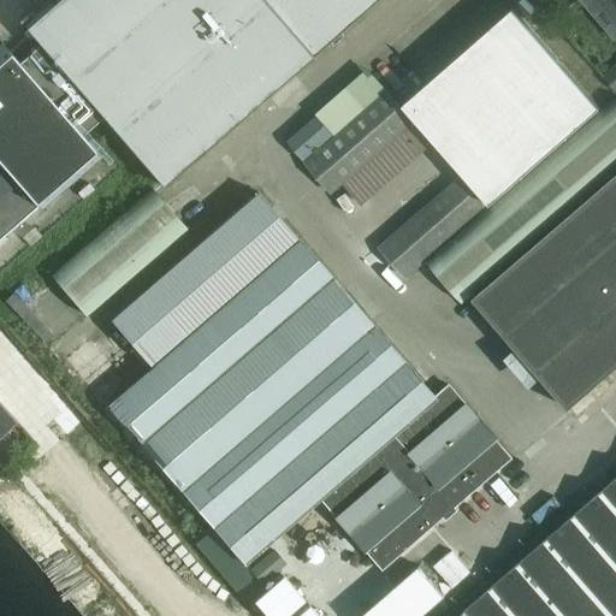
[(54,0),(24,27),(161,187),(378,0),(54,0)]
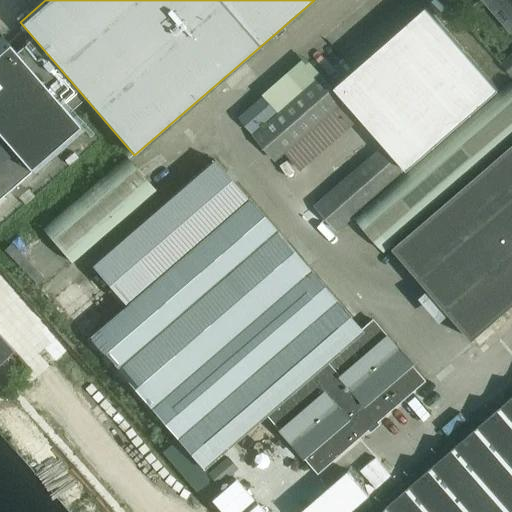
[(511,0),(498,0),(511,15),(511,0)]
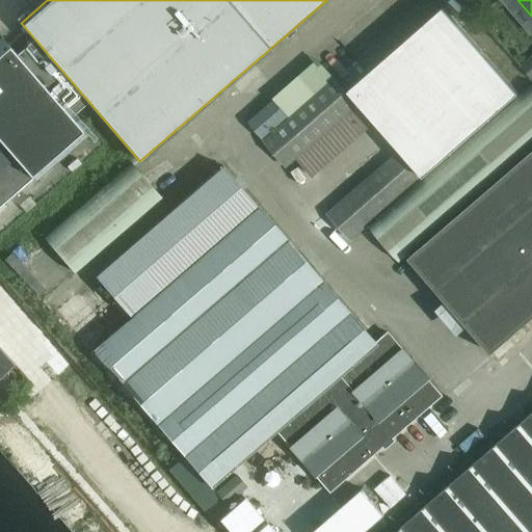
[(348,91),(423,177),(517,94),(444,8),(348,91)]
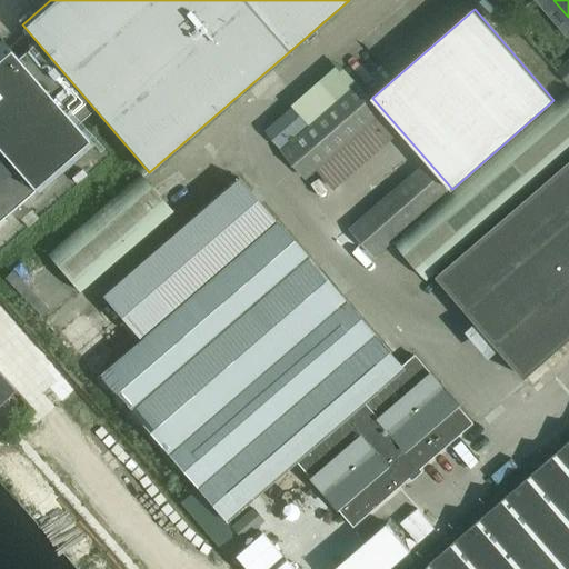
[(0,218),(87,142),(1,43),(0,45),(0,218)]
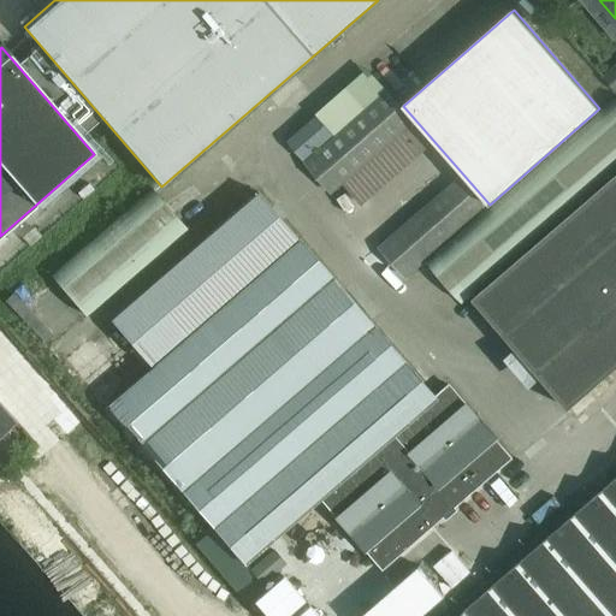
[(615,66),(604,78),(615,90),(615,66)]
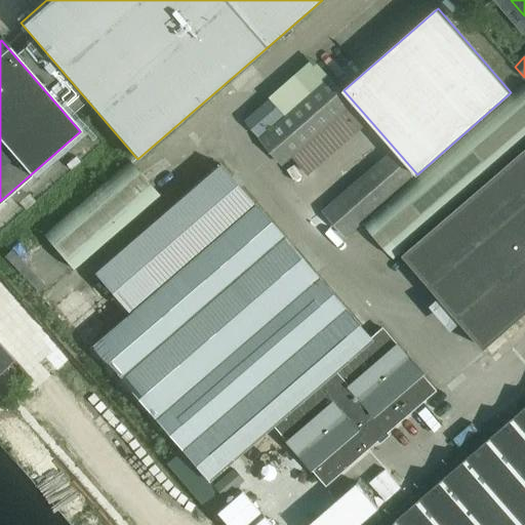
[(352,105),(329,79),(259,139),(282,165),(352,105)]
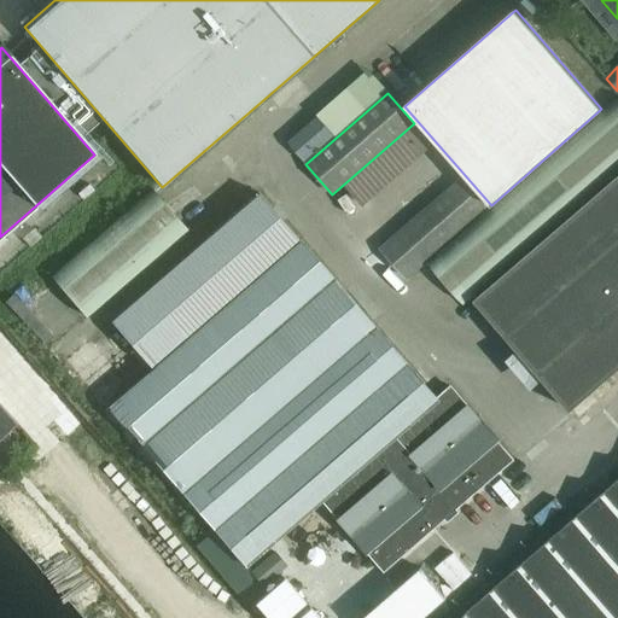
[(464,304),(617,172),(617,100),(430,264),(464,304)]
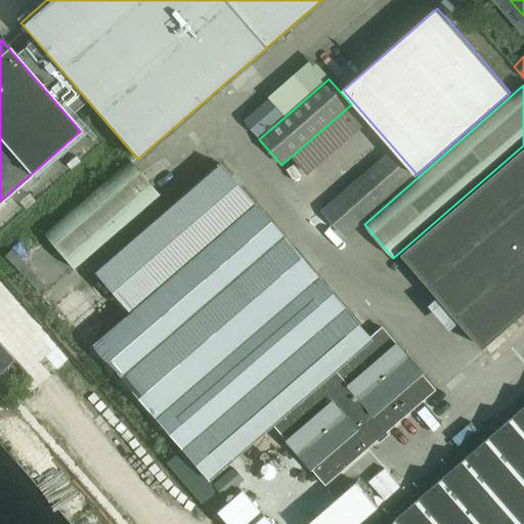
[(257,137),(282,116),(269,100),(244,122),(257,137)]
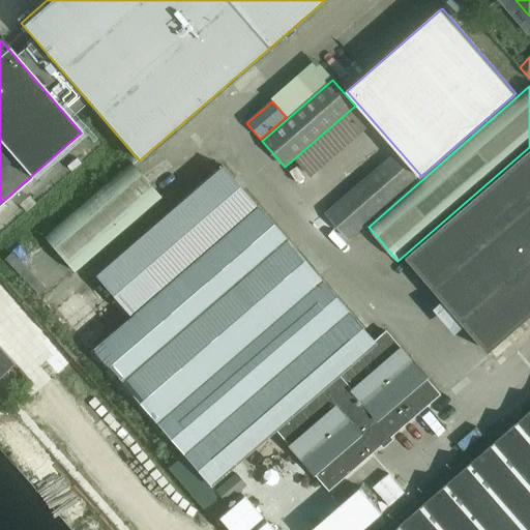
[(529,150),(407,257),(489,352),(529,316),(529,150)]
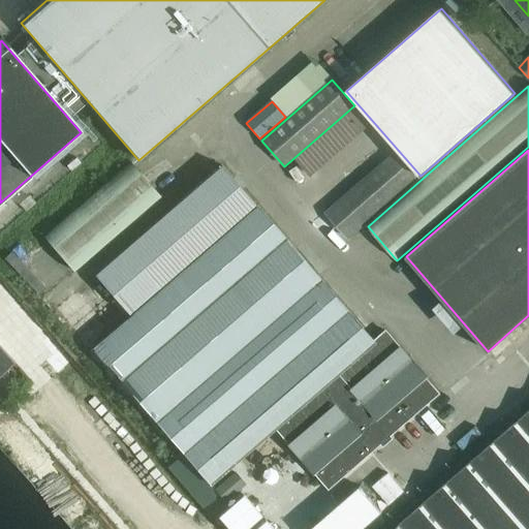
[(325,213),(348,239),(417,178),(395,152),(325,213)]
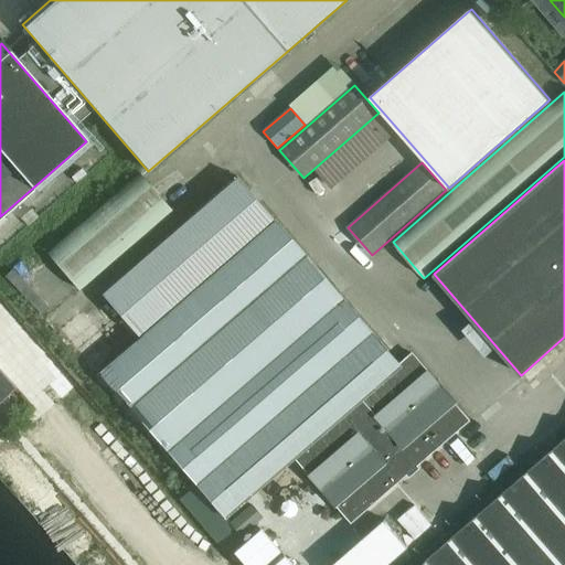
[(170,209),(140,176),(48,256),(77,289),(170,209)]
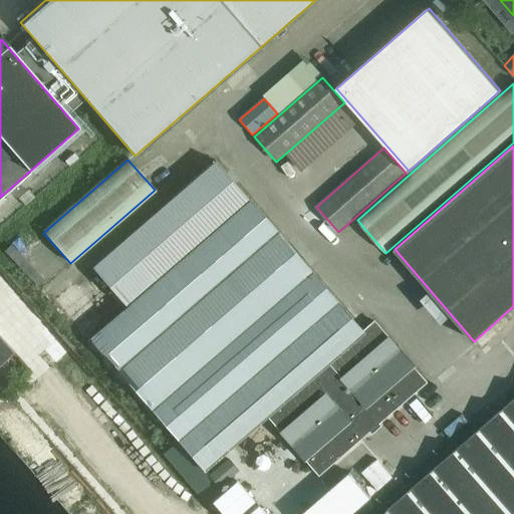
[(247,199),(214,161),(91,267),(124,304),(247,199)]
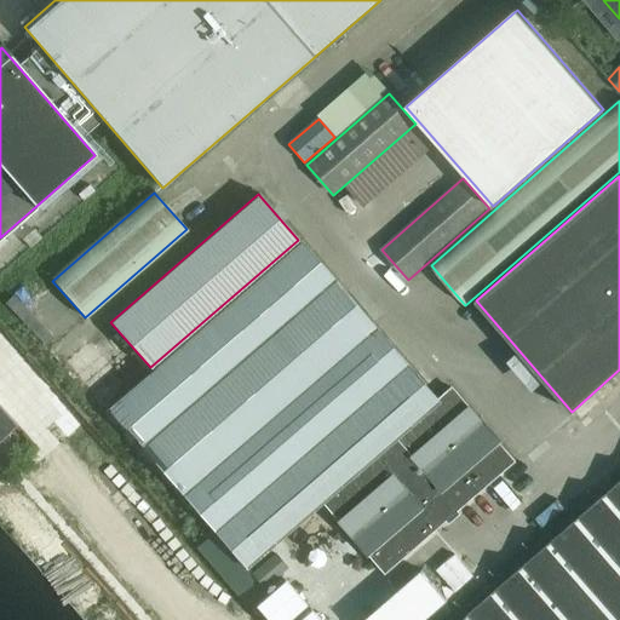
[(495,440),(470,411),(451,388),(437,400),(300,244),(105,413),(246,570),(321,501),(340,524),(366,552),(384,574),(514,461),(495,440)]
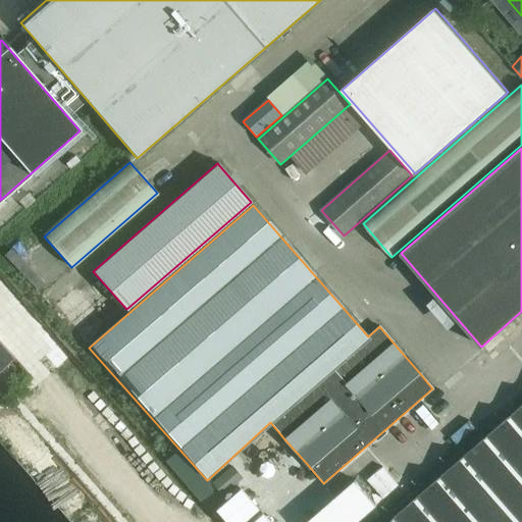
[(521,521),(521,407),(389,521),(521,521)]
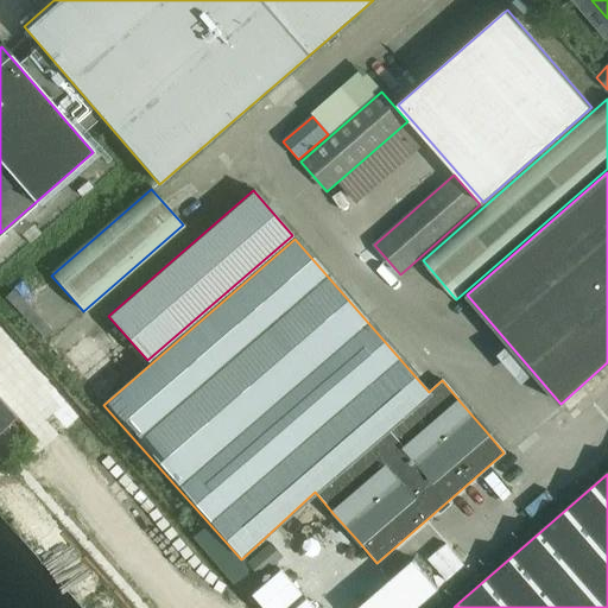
[(259,574),(282,555),(271,543),(248,562),(259,574)]
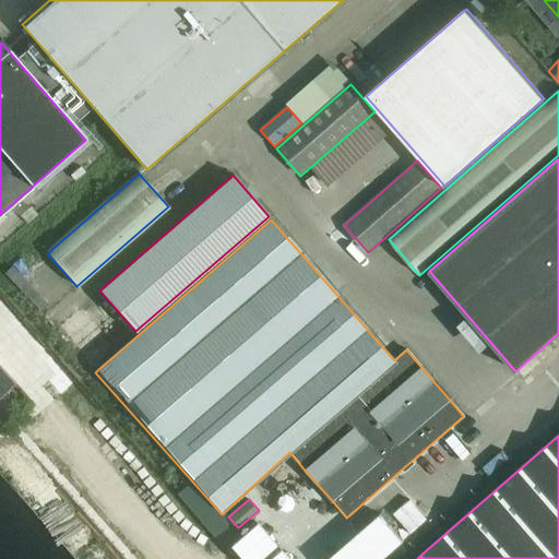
[(412,534),(428,520),(411,500),(394,514),(412,534)]
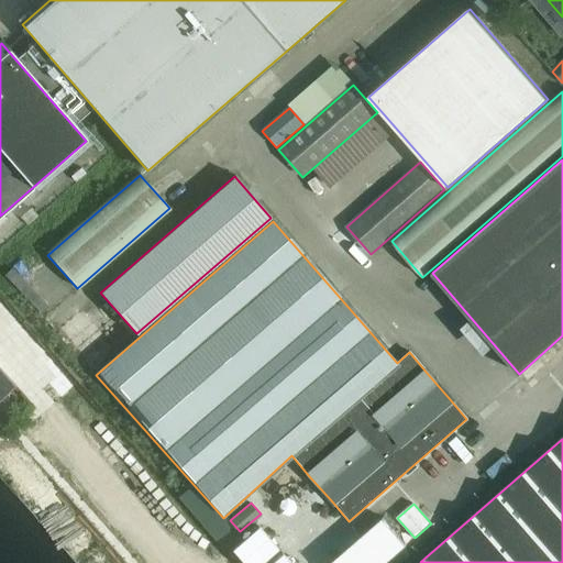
[(384,518),(332,562),(386,562),(407,544),(384,518)]
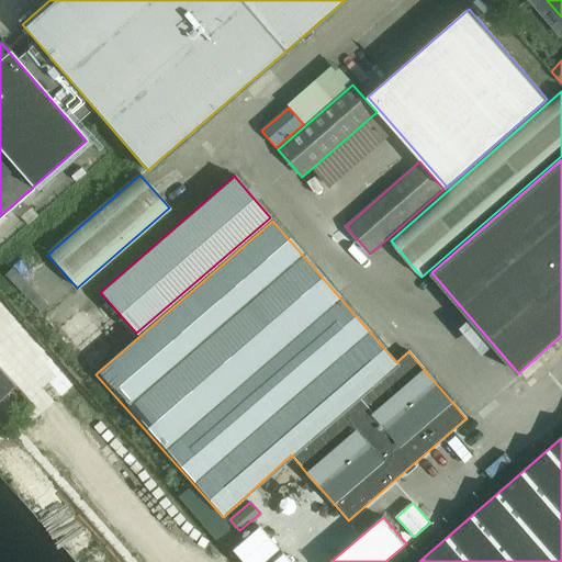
[(260,561),(278,547),(258,525),(232,548),(244,561),(260,561)]
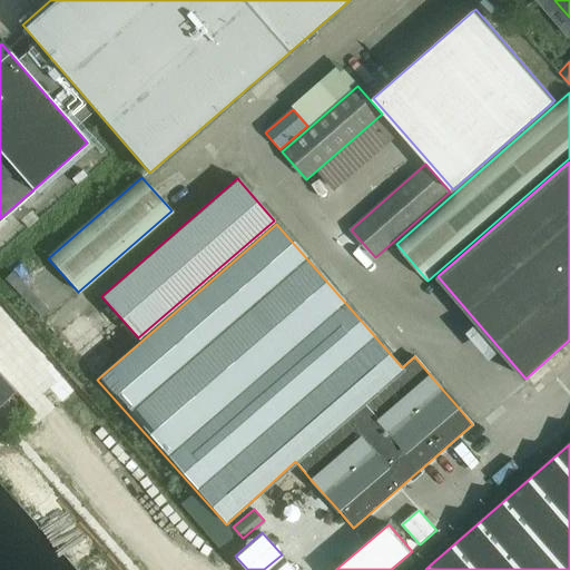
[(295,569),(286,560),(274,569),(295,569)]
